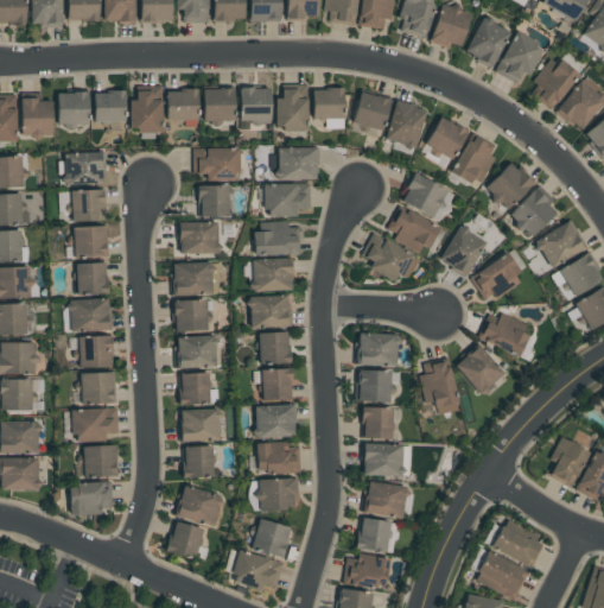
[(0,0),(0,24),(26,24),(26,0),(0,0)]
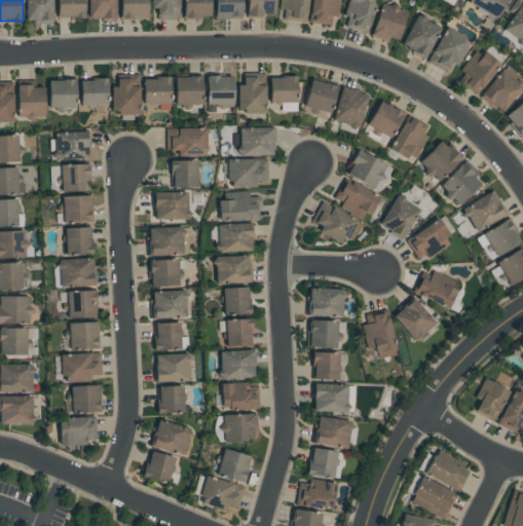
[(54,0),(27,0),(28,23),(54,23),(54,0)]
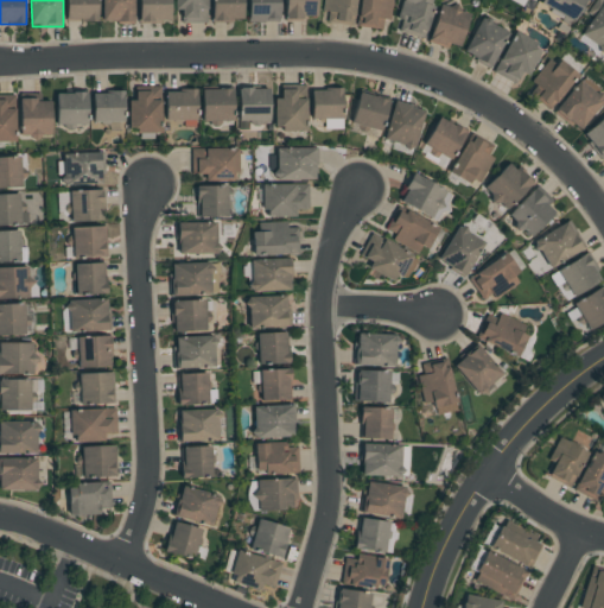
[(68,0),(69,21),(100,20),(99,0),(68,0)]
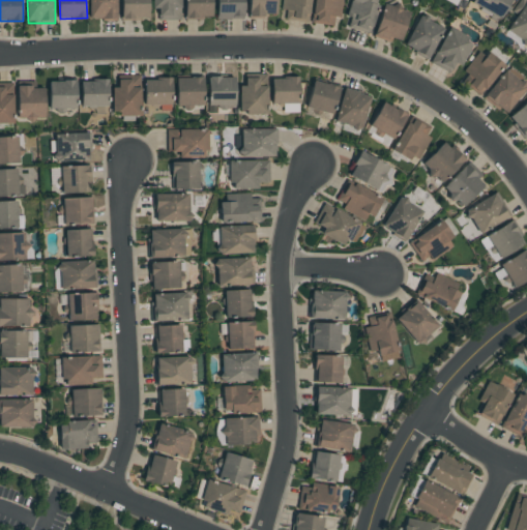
[(91,0),(92,19),(119,19),(118,0),(91,0)]
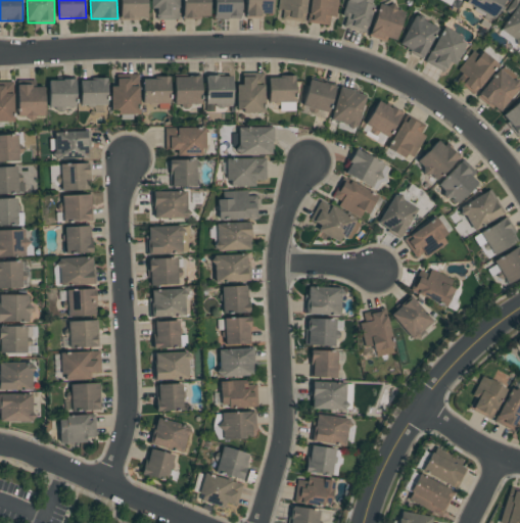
[(148,18),(147,0),(122,0),(122,18),(148,18)]
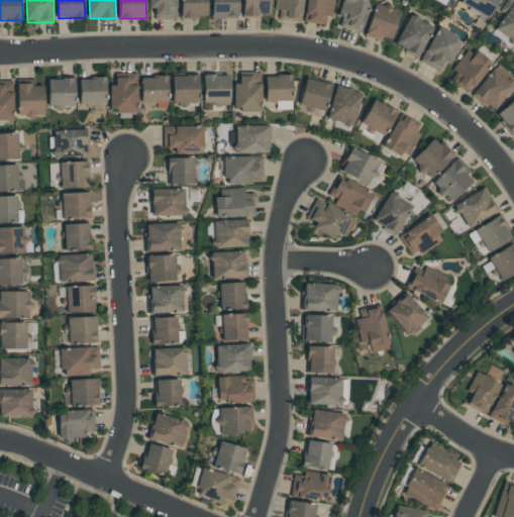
[(149,0),(150,9),(157,9),(158,20),(179,19),(178,0),(149,0)]
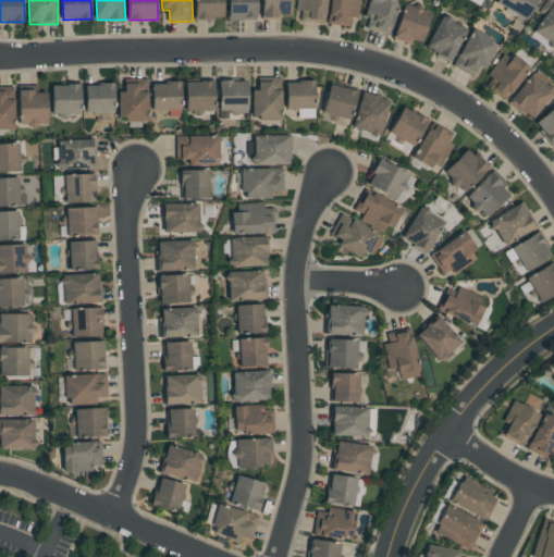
[(225,19),(224,0),(196,0),(196,19),(225,19)]
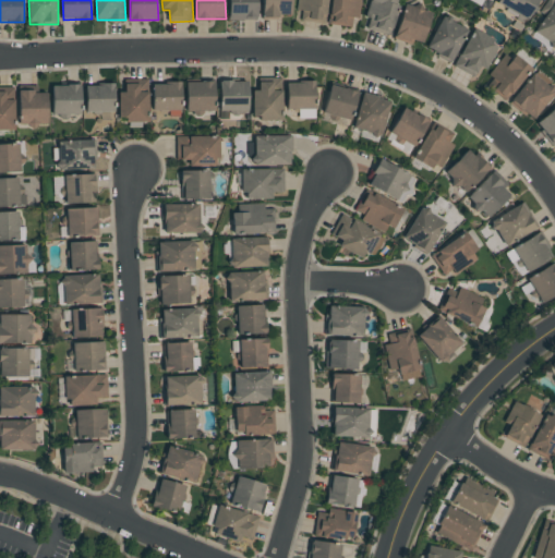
[(229,0),(230,20),(260,20),(258,0),(229,0)]
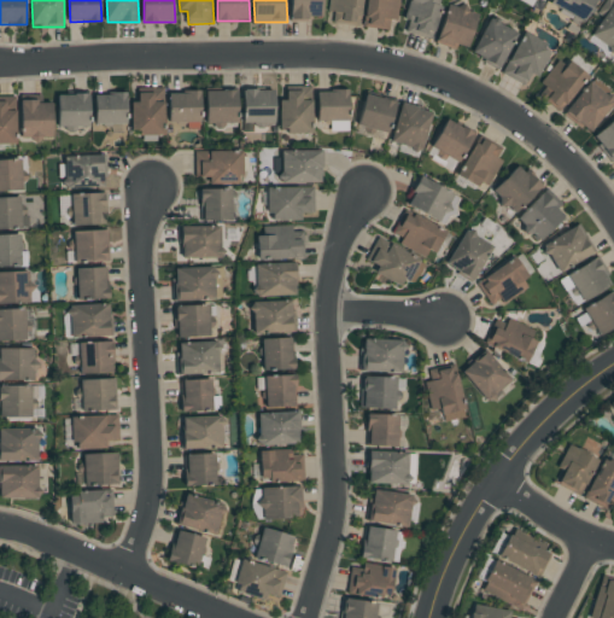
[(323,0),(292,0),(292,18),(323,18),(323,0)]
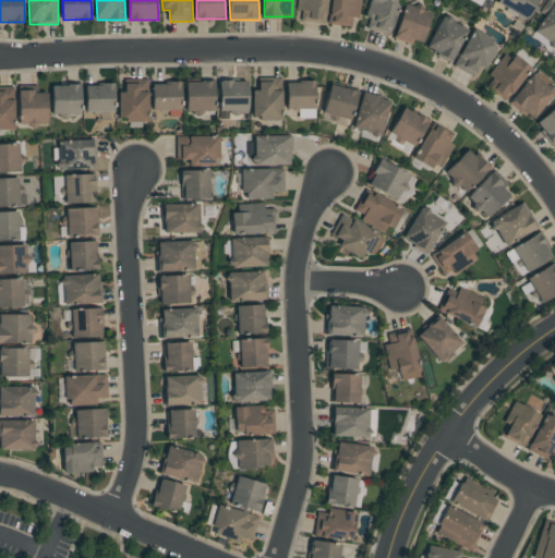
[(299,0),(298,12),(303,13),(303,20),(327,22),(329,0),(299,0)]
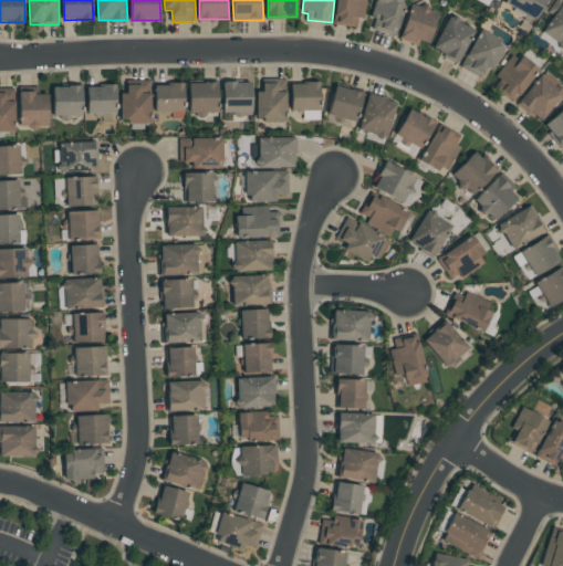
[(367,0),(339,0),(335,24),(358,28),(361,18),(365,19),(367,0)]
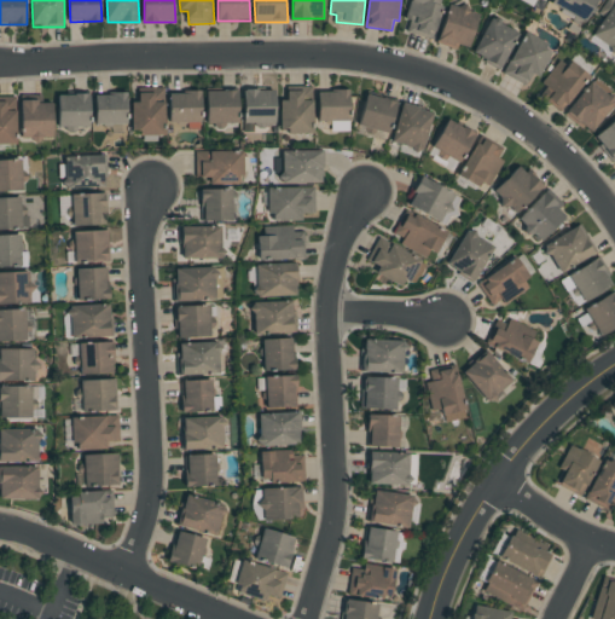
[(410,33),(435,40),(444,0),(412,0),(407,21),(412,22),(410,33)]
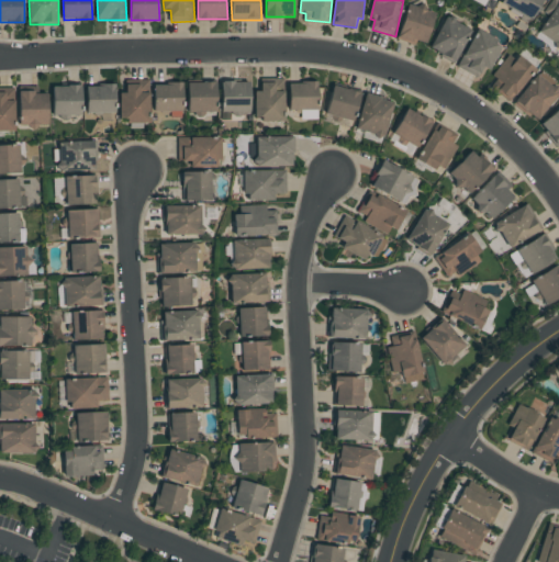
[(544,0),(505,0),(503,4),(535,20),(544,0)]
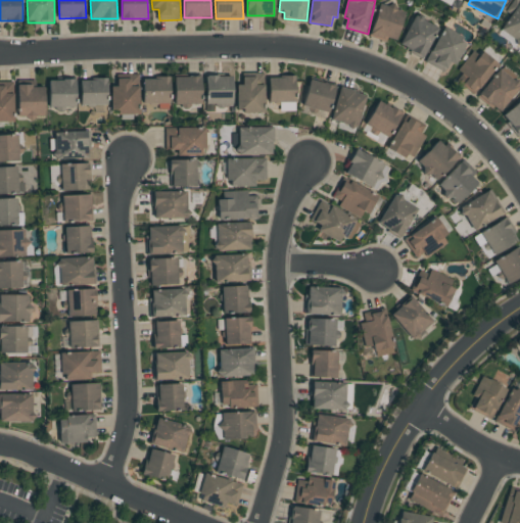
[(515,0),(511,6),(516,11),(503,29),(519,42),(519,0),(515,0)]
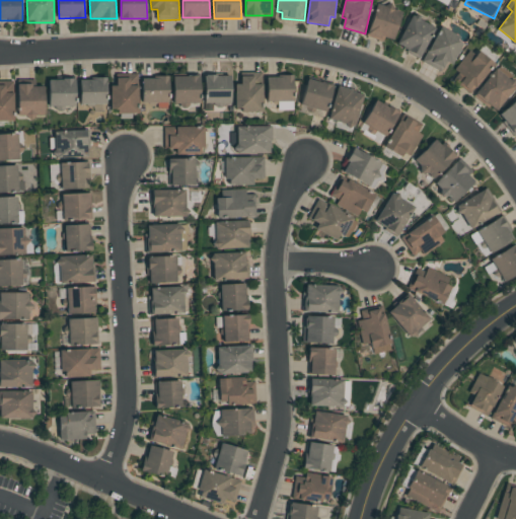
[(393,44),(403,13),(378,5),(368,34),(393,44)]
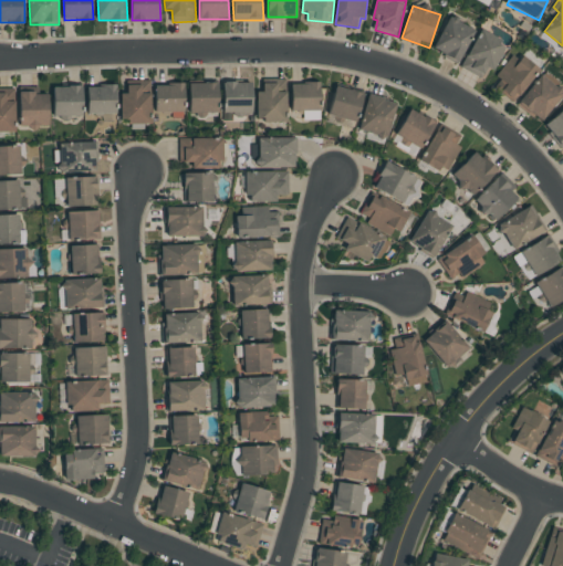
[(460,62),(476,30),(450,17),(434,49),(460,62)]
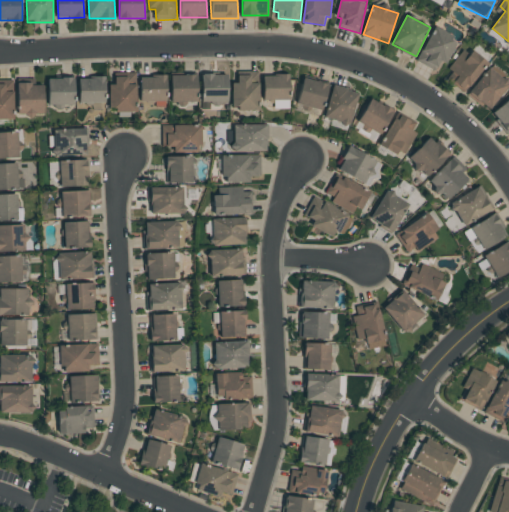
[(459,38),(436,26),(419,62),(437,71),(442,61),(447,63),(459,38)]
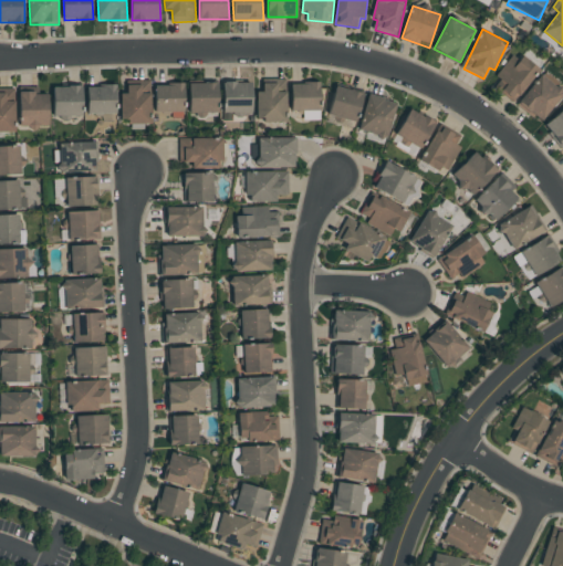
[(499,74),(509,84),(503,92),(515,101),(540,71),(517,52),(499,74)]
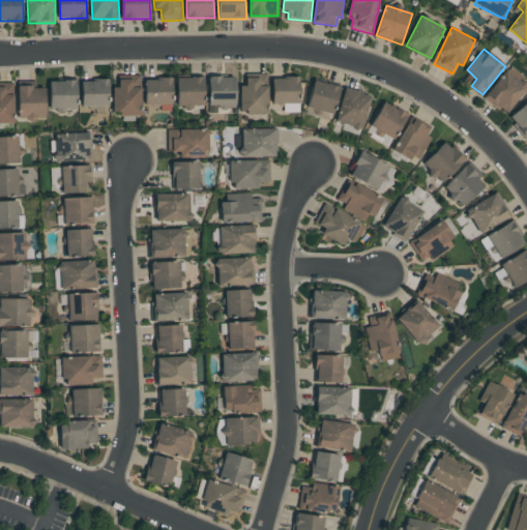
[(507,115),(526,91),(526,85),(508,70),(487,97),(507,115)]
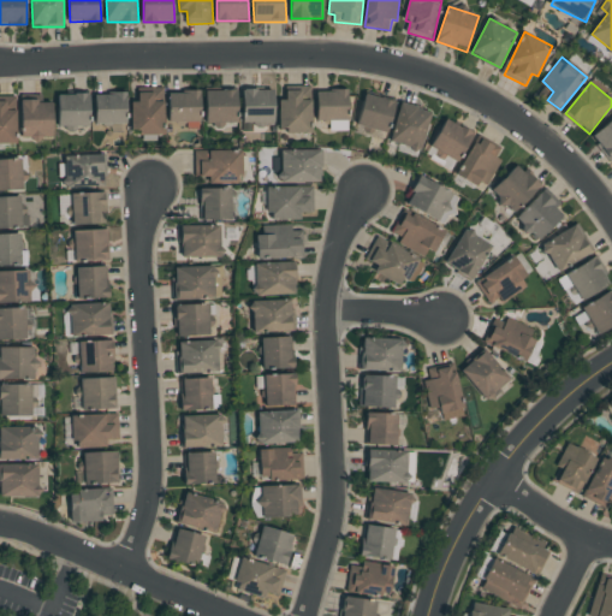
[(280,100),(280,132),(313,132),(313,87),(287,87),(287,100),(280,100)]
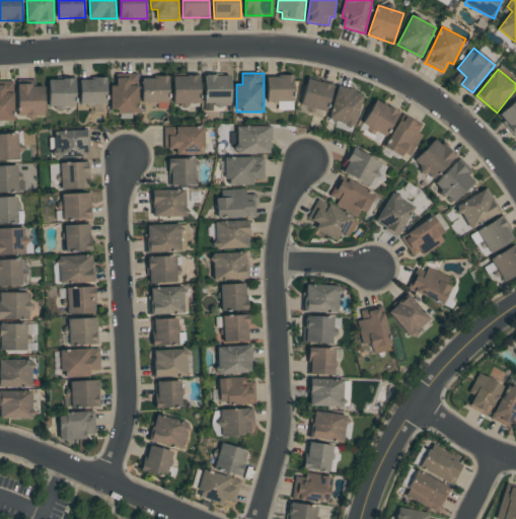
[(140,74),(118,74),(118,85),(113,85),(112,113),(139,113),(140,74)]
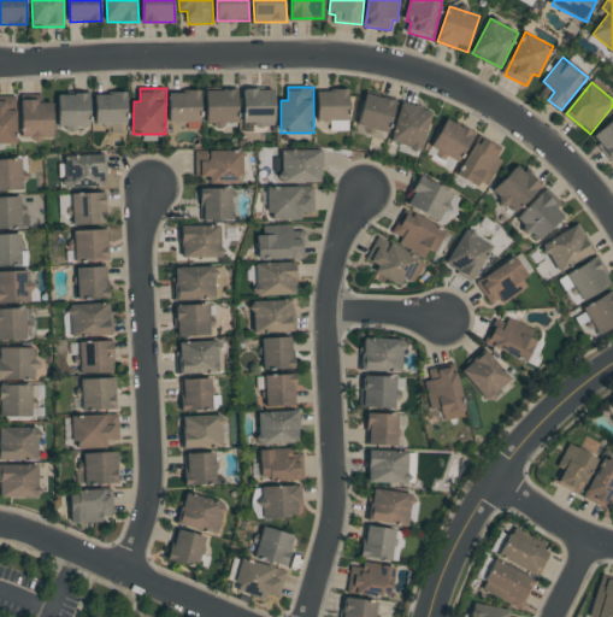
[(276,90),(245,89),(243,123),(276,123),(276,90)]
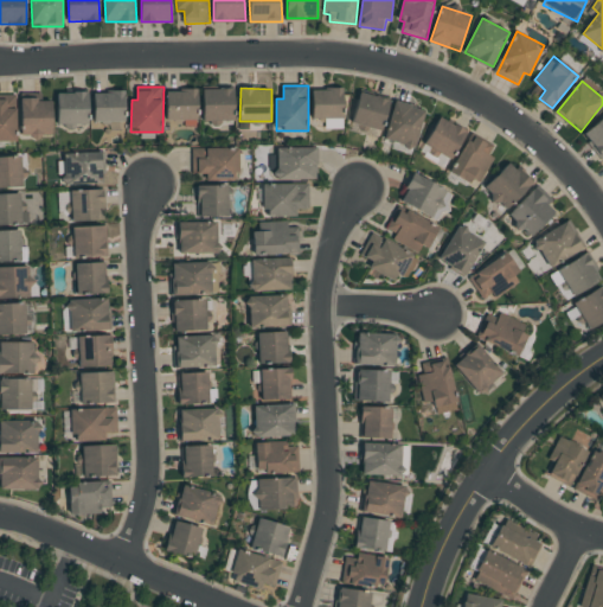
[(204,89),(204,121),(236,121),(235,89),(204,89)]
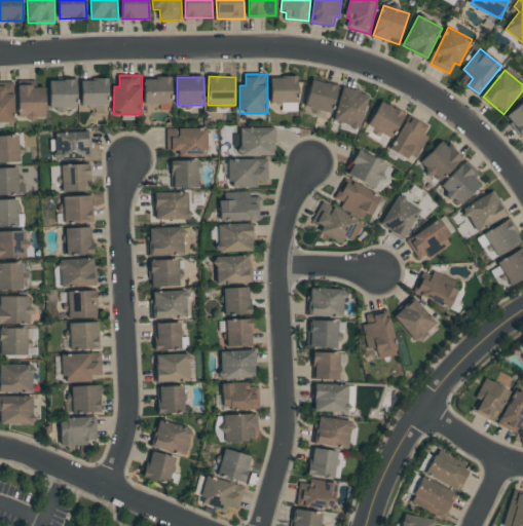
[(271,78),(271,103),(284,103),(284,112),(299,112),(298,77),(271,78)]
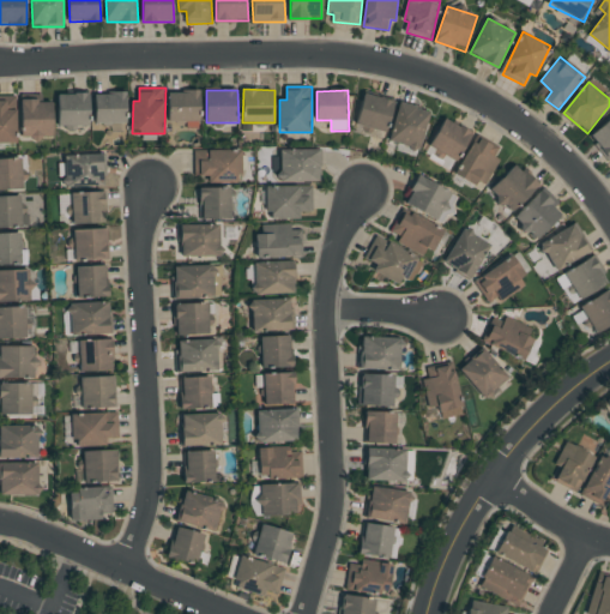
[(201,121),(201,91),(170,91),(169,121),(201,121)]
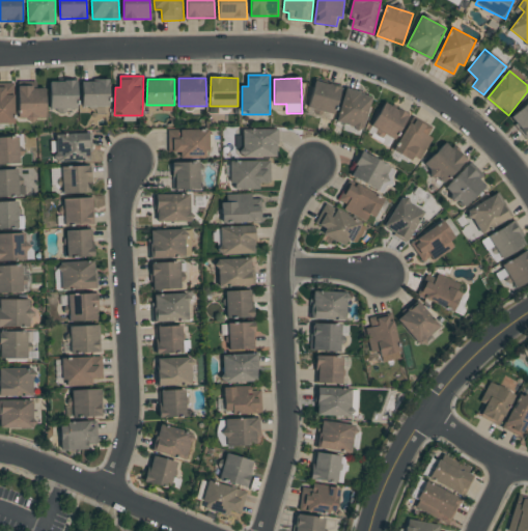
[(83,81),(83,110),(110,109),(110,80),(83,81)]
